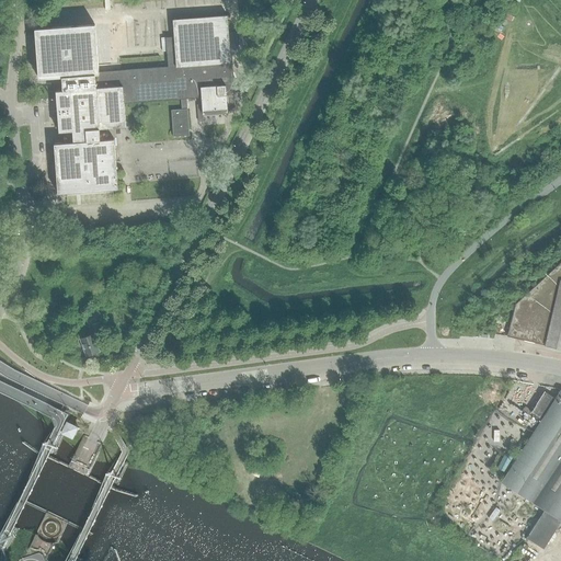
[(203,118),(202,115),(227,113),(226,96),(233,95),(231,63),(230,63),(230,54),(238,54),(237,33),(228,33),(227,15),(172,20),(173,37),(165,38),(167,52),(168,67),(119,71),(124,104),(181,100),(181,110),(171,111),(173,136),(190,135),(186,99),(201,98),(202,104),(196,105),(197,118),(203,118)]
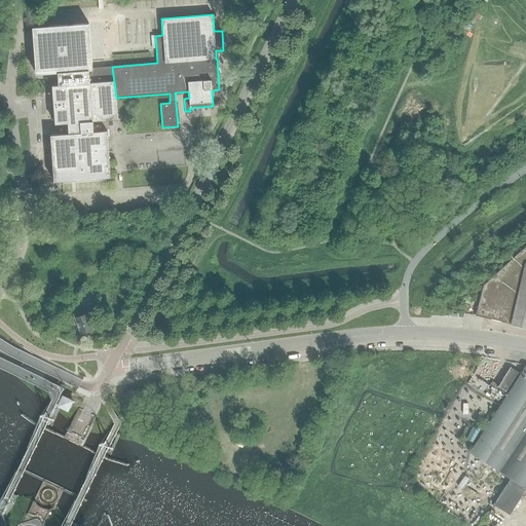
[(32,28),(32,33),(35,74),(58,73),(59,85),(51,86),(54,124),(59,124),(60,135),(50,136),(53,182),(110,178),(107,130),(94,132),(92,121),(117,119),(116,98),(112,67),(91,68),(88,24),(32,28)]
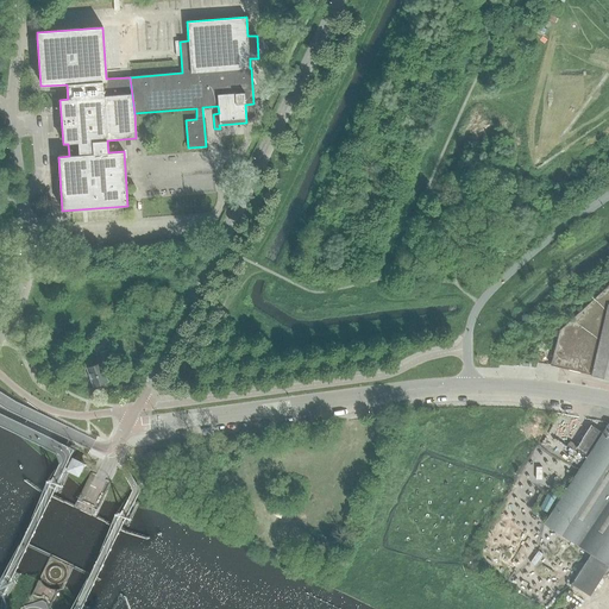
[(608,283),(559,330),(551,364),(592,374),(591,375),(608,378),(608,283)]
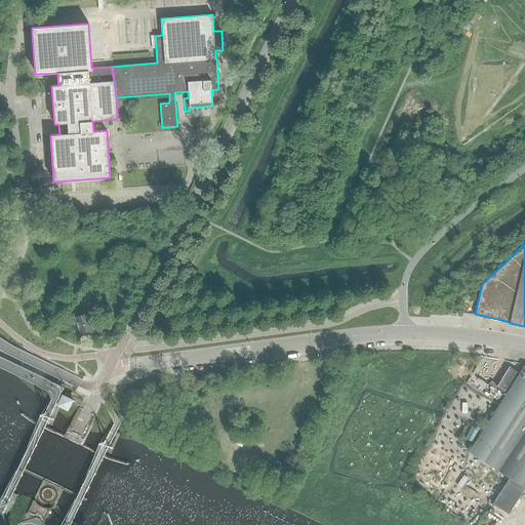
[(91,290),(79,297),(83,305),(95,296),(91,290)]
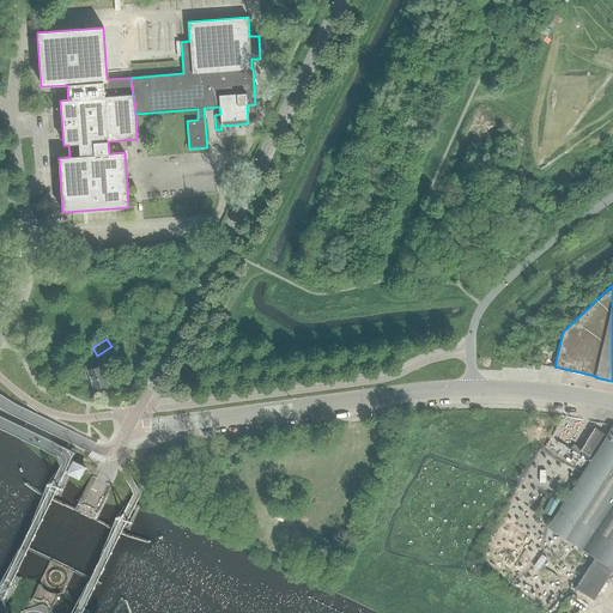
[(108,352),(101,356),(103,365),(111,363),(108,352)]
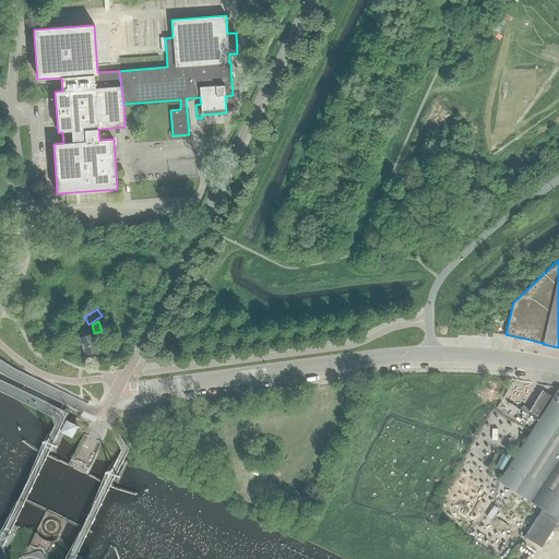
[(93,333),(80,337),(85,355),(98,351),(93,333)]
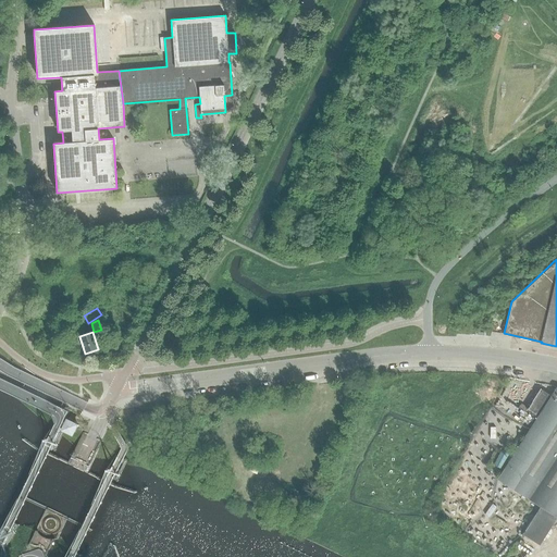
[(531,410),(539,416),(498,479),(542,507),(523,534),(540,545),(556,518),(556,387),(556,388),(551,398),(542,393),(531,410)]
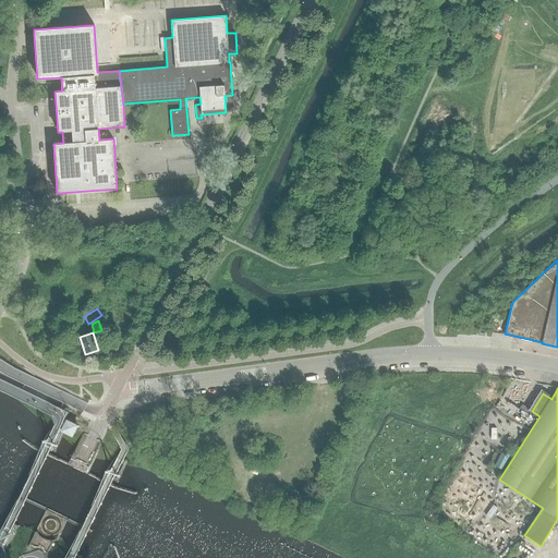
[(74,434),(76,431),(79,426),(70,422),(67,431),(74,434)]
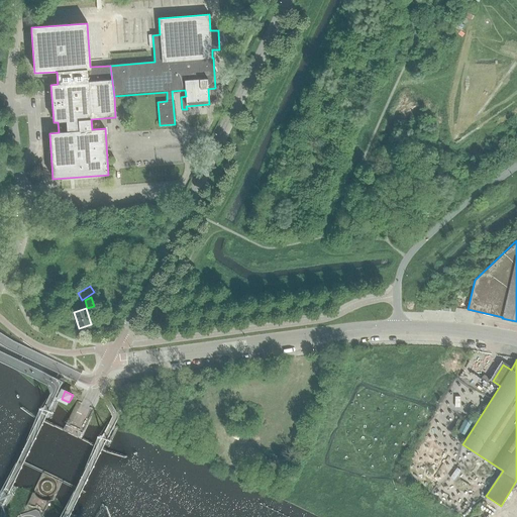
[(49,394),(47,398),(39,415),(48,420),(56,406),(60,398),(53,395),(49,394)]
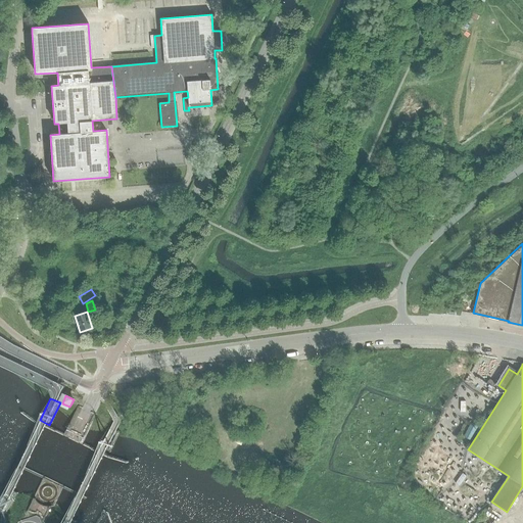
[(15,493),(6,489),(3,494),(0,501),(0,512),(5,515),(15,495),(15,493)]
